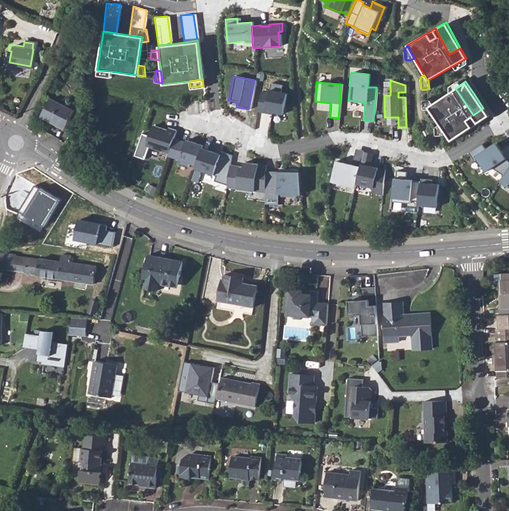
[(259,91),(255,111),(269,114),(270,112),(280,114),(284,94),(278,93),(280,85),(268,83),(267,93),(259,91)]
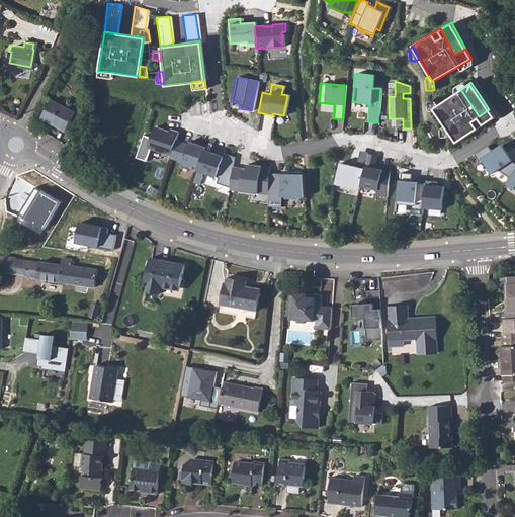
[(437,104),(432,108),(434,110),(455,143),(494,116),(489,109),(479,116),(460,89),(437,104)]
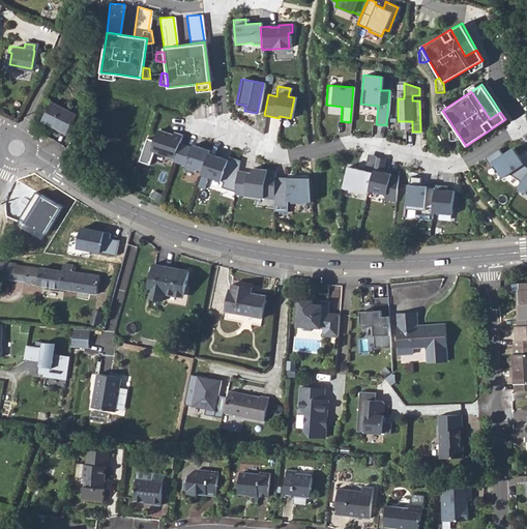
[(39,120),(64,133),(75,113),(50,100),(39,120)]
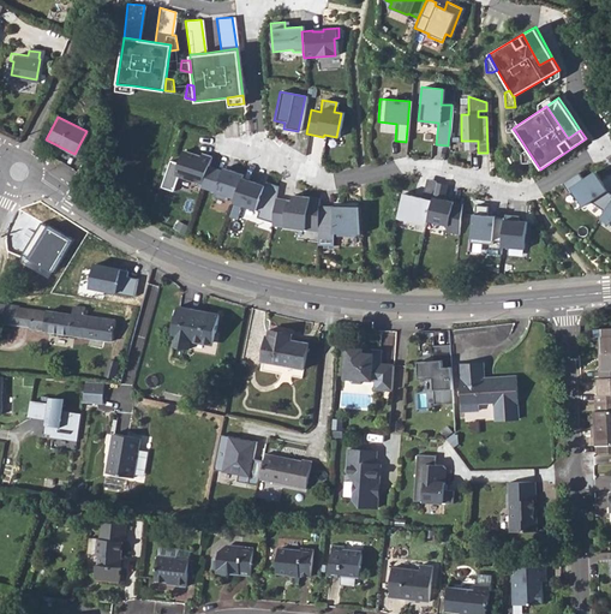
[(513,129),(519,124),(516,119),(505,119),(507,131),(515,131),(513,129)]
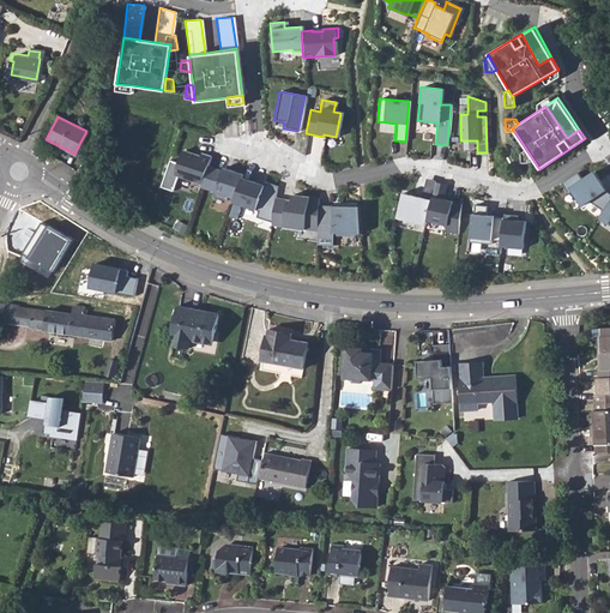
[(173,174),(201,182),(207,164),(210,155),(199,151),(198,154),(181,149),(173,161),(165,158),(157,186),(168,190),(173,174)]
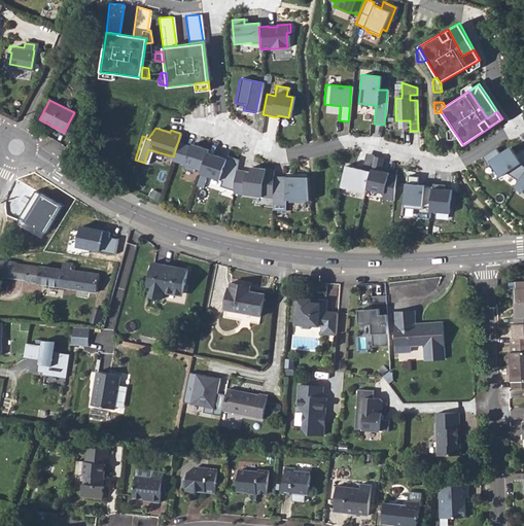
[(455,135),(456,135),(452,128),(447,131),(447,139),(455,139),(455,135)]
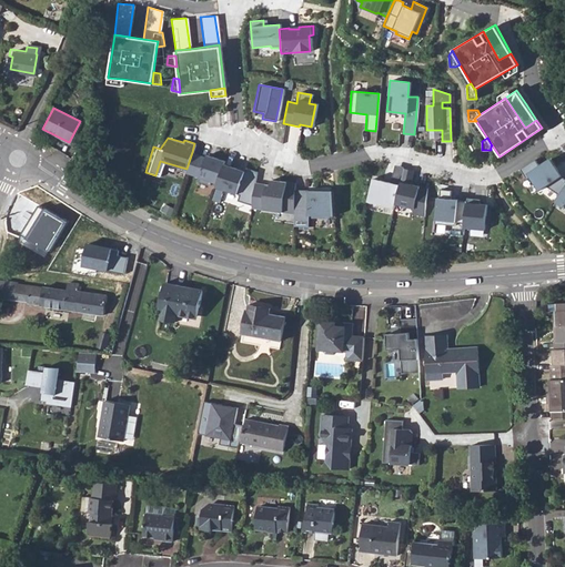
[(187,169),(184,171),(198,175),(197,180),(208,183),(209,180),(217,182),(222,162),(223,160),(205,153),(204,155),(192,152),(187,169)]
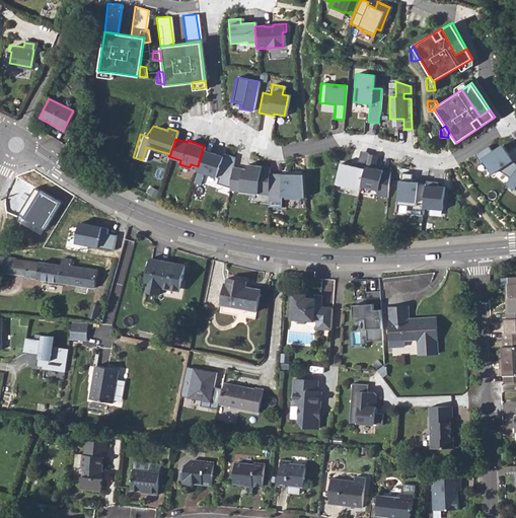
[(515,164),(511,161),(510,161),(505,164),(502,160),(508,156),(501,146),(492,152),(488,146),(473,155),(480,163),(483,161),(492,174),(498,170),(509,177),(515,167),(515,164)]
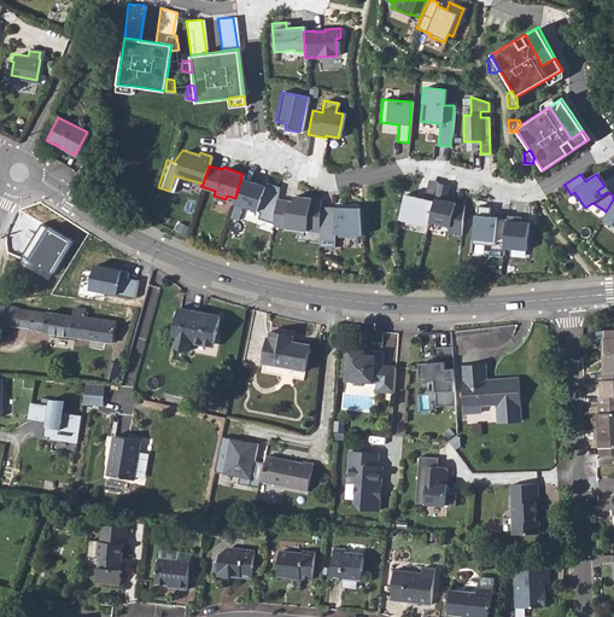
[(255,181),(241,176),(235,198),(234,202),(258,210),(257,216),(273,221),(275,197),(278,185),(264,180),(263,184),(263,186),(255,184),(255,181)]
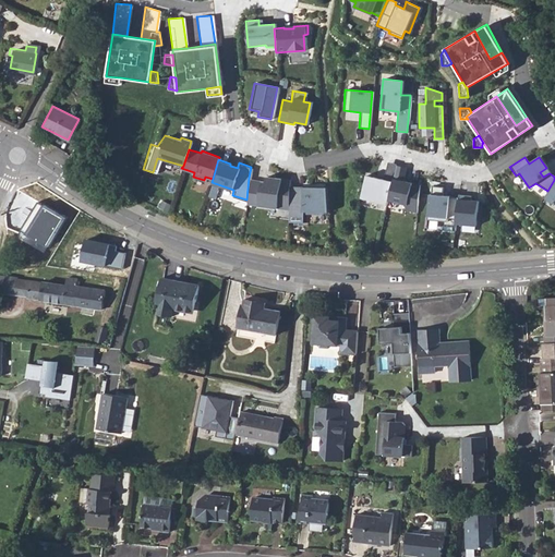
[(403,210),(415,214),(418,185),(401,181),(405,168),(395,166),(391,178),(386,201),(405,205),(403,210)]
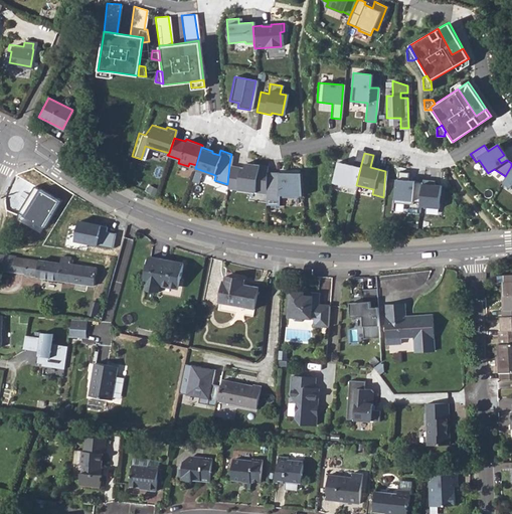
[(506,160),(507,160),(504,155),(498,159),(501,163),(506,160)]
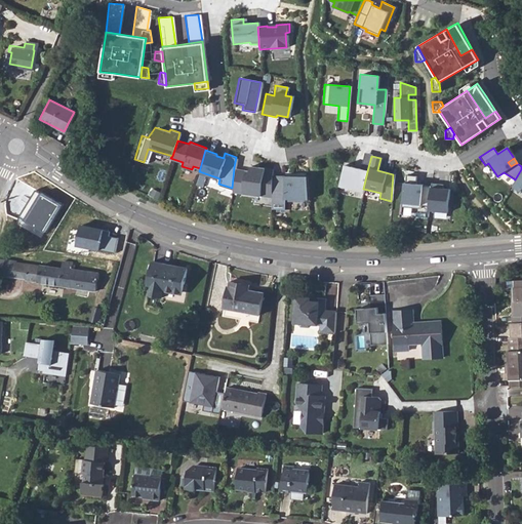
[(248,169),(234,167),(232,188),(231,190),(270,196),(271,174),(271,167),(248,164),(248,169)]
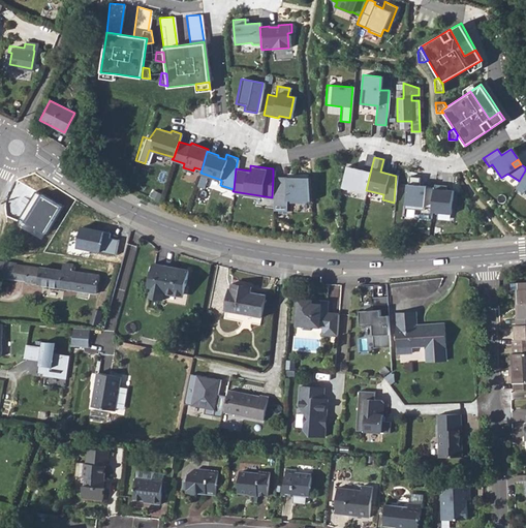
[(340,188),(366,193),(371,168),(363,166),(362,171),(345,166),(340,188)]
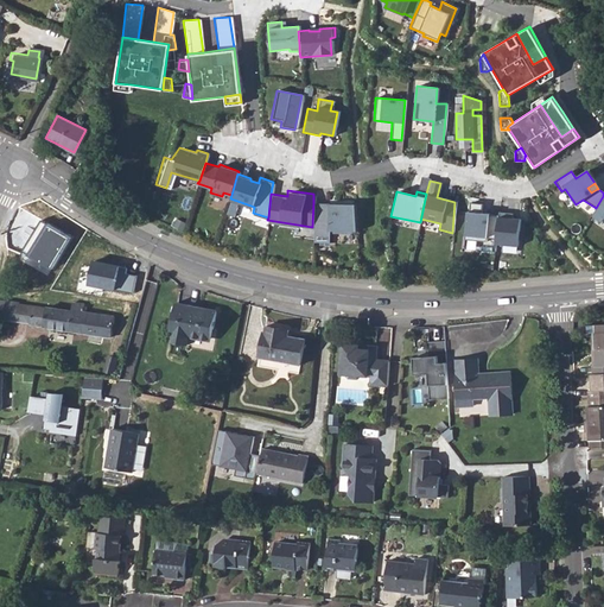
[(603,196),(596,208),(591,216),(599,222),(603,217),(603,196)]
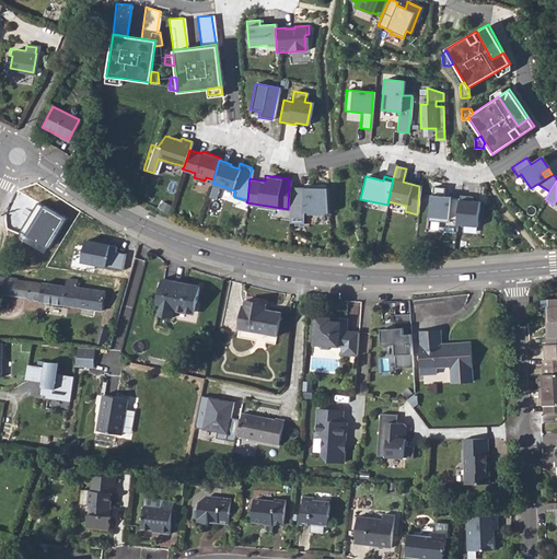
[(448,217),(456,218),(459,196),(443,195),(444,186),(432,185),(432,193),(430,193),(428,219),(448,220),(448,217)]
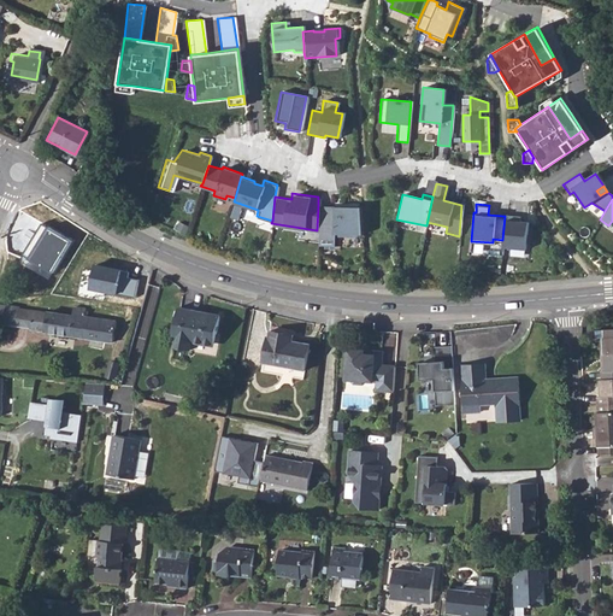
[(317,230),(317,244),(332,244),(332,233),(360,233),(358,205),(318,205),(317,230)]
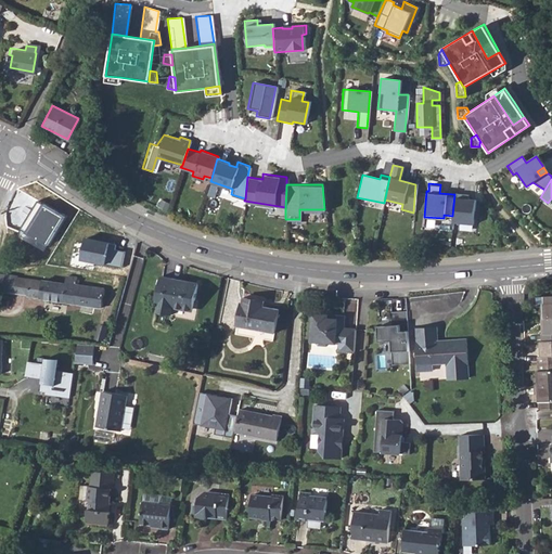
[(464,193),(456,192),(454,194),(452,216),(452,221),(472,223),(475,198),(467,197),(463,197),(464,193)]
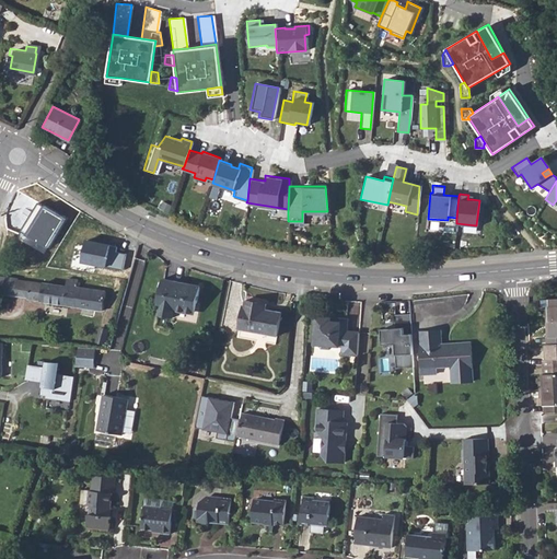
[(61,219),(34,202),(14,236),(41,253),(61,219)]
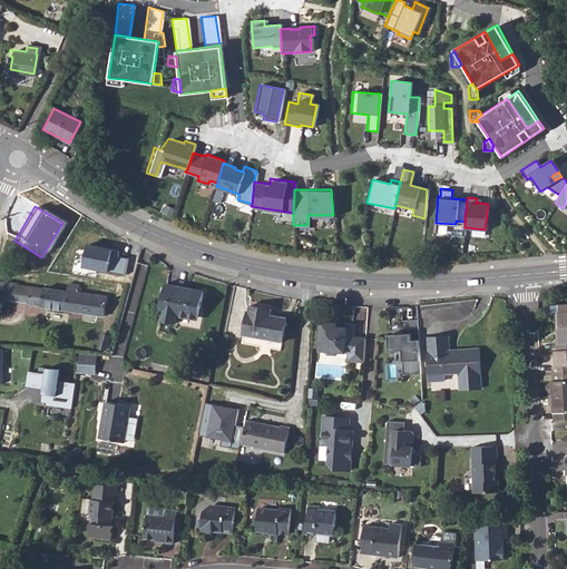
[(82,242),(78,266),(121,274),(124,258),(115,256),(117,248),(82,242)]
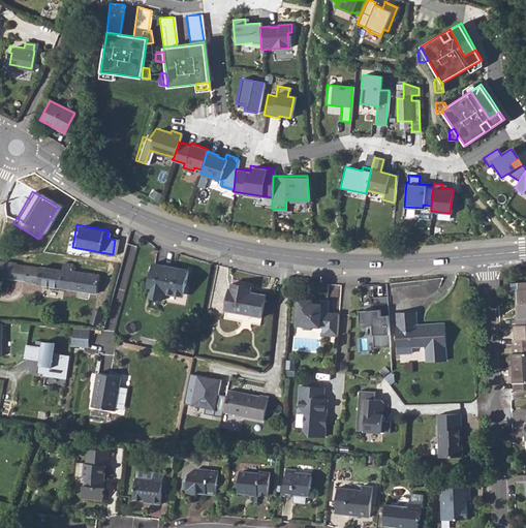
[(0,269),(3,269),(2,273),(2,277),(25,281),(24,282),(95,292),(98,275),(71,271),(71,264),(62,262),(60,270),(38,267),(38,268),(16,265),(16,264),(0,260),(0,269)]
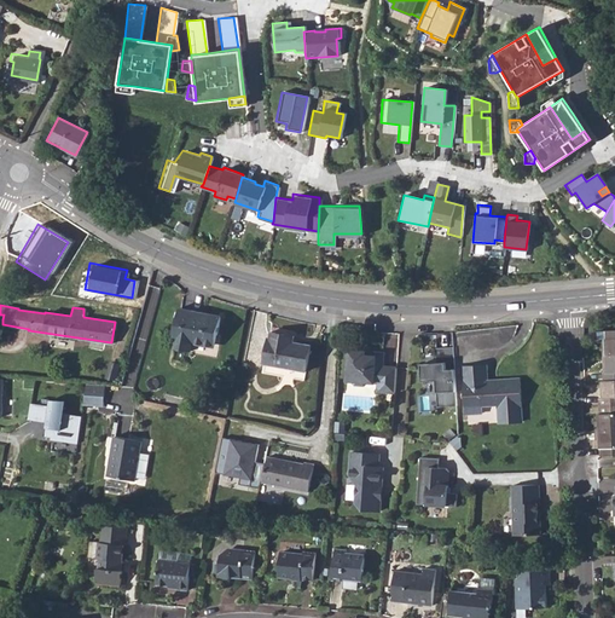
[(191,342),(208,346),(210,333),(215,334),(219,316),(178,307),(172,338),(174,339),(173,347),(190,351),(191,342)]
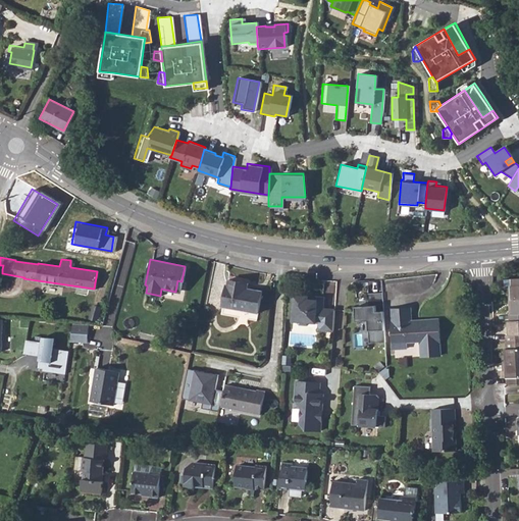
[(518,277),(511,278),(502,279),(502,285),(509,285),(509,299),(518,298),(518,277)]
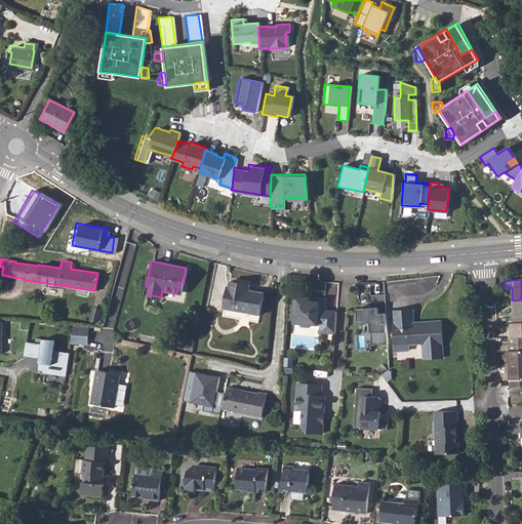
[(223,307),(258,314),(263,291),(247,288),(248,284),(229,280),(228,285),(227,284),(223,307)]
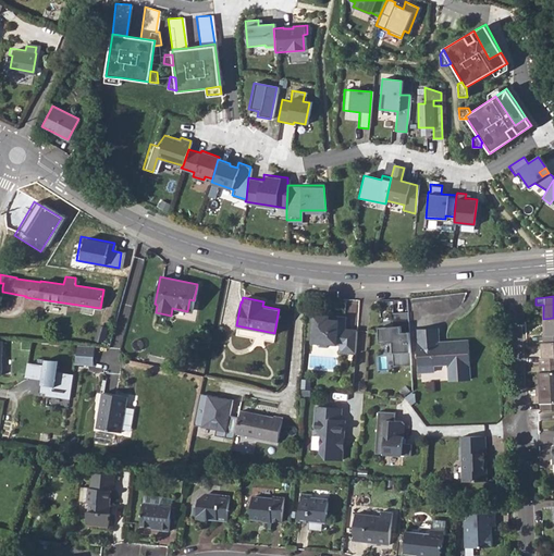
[(329,316),(314,314),(311,341),(316,342),(319,345),(327,345),(330,343),(340,344),(340,347),(343,351),(354,353),(356,330),(344,329),(345,320),(328,319),(329,316)]
